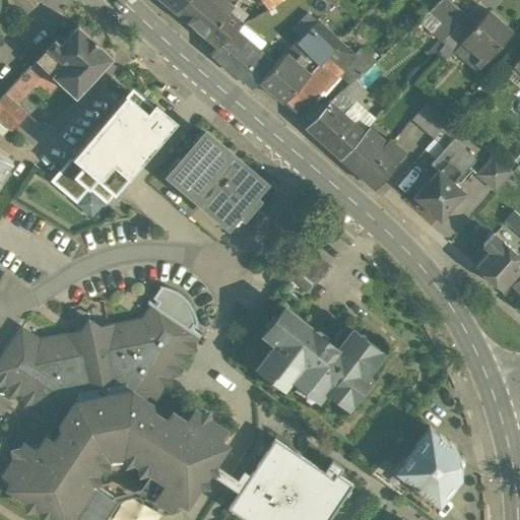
[(166,0),(189,19),(205,0),(166,0)]
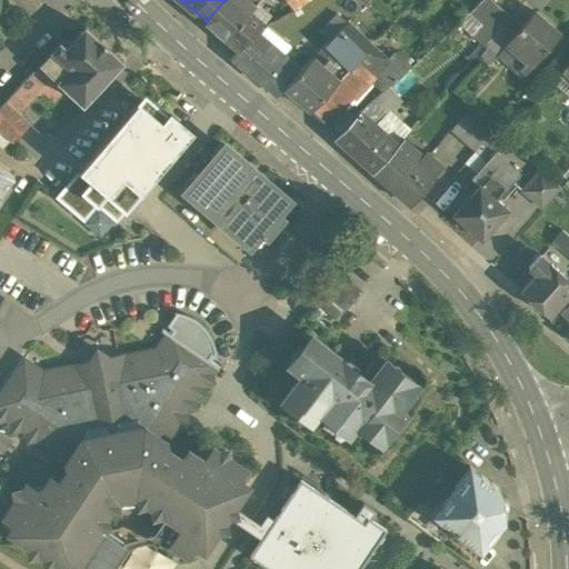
[(248,0),(225,0),(207,21),(239,49),(253,32),(262,21),(260,19),(250,11),(255,6),(248,0)]
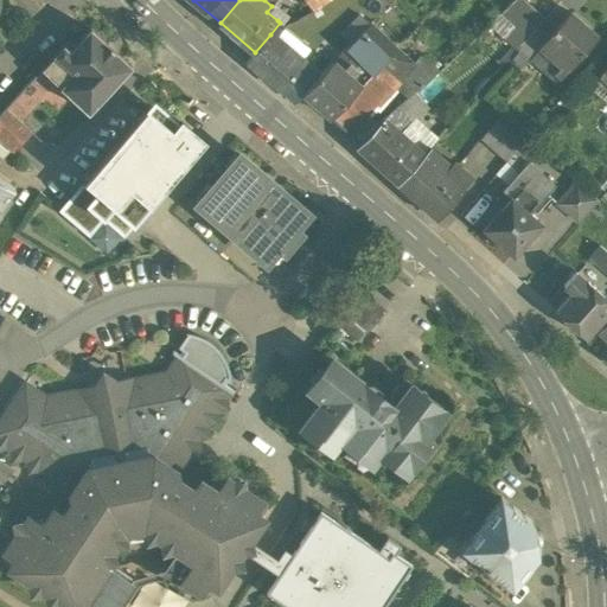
[(305,0),(302,0),(278,20),(280,23),(270,34),(313,10),(305,0)]
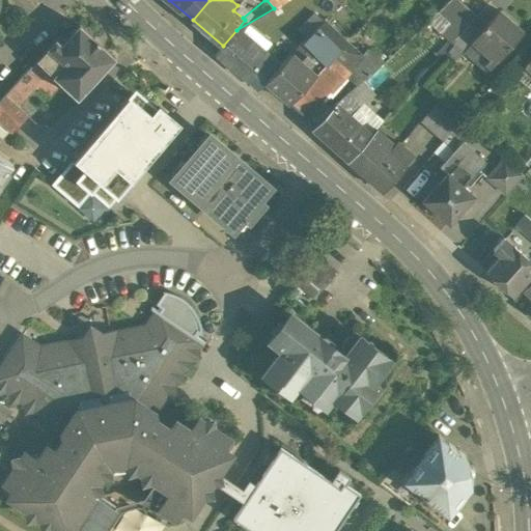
[(267,0),(274,8),(283,3),(282,1),(284,0),(267,0)]
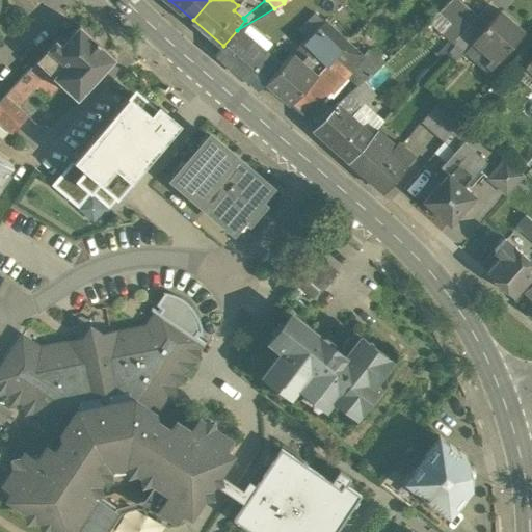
[(461,0),(450,0),(440,11),(452,22),(442,34),(452,44),(472,23),(477,17),(461,0)]
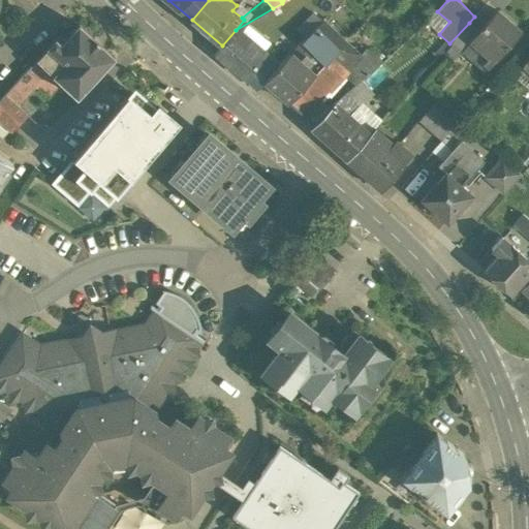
[(273,8),(236,30),(247,41),(255,36),(256,38),(293,16),(291,12),(288,14),(282,3),(273,8)]
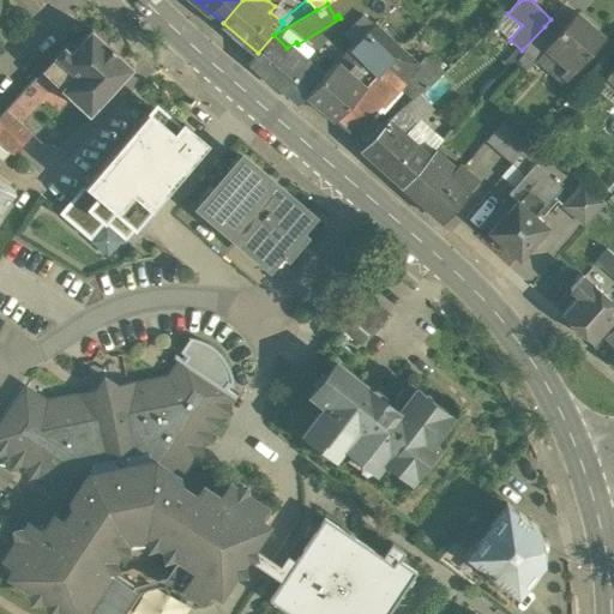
[(554,35),(547,44),(569,64),(561,71),(569,77),(603,36),(576,11),(554,35)]
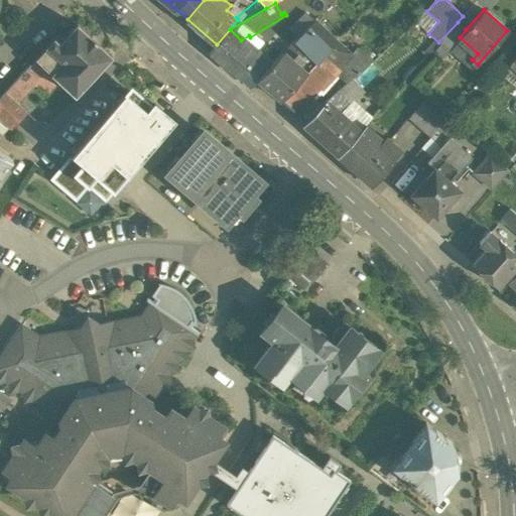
[(339,42),(312,20),(293,40),(318,61),(331,48),(339,42)]
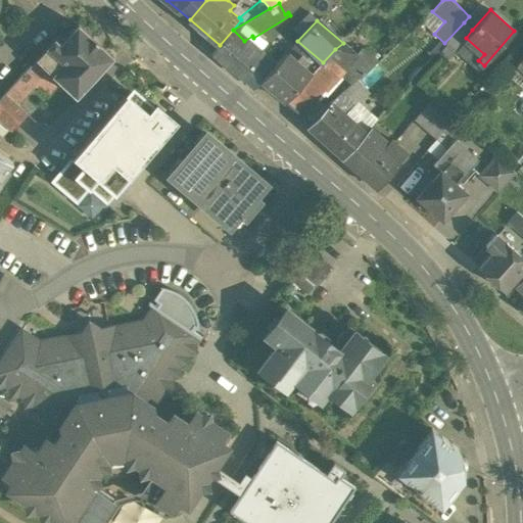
[(464,22),(444,43),(455,51),(466,38),(472,30),(464,22)]
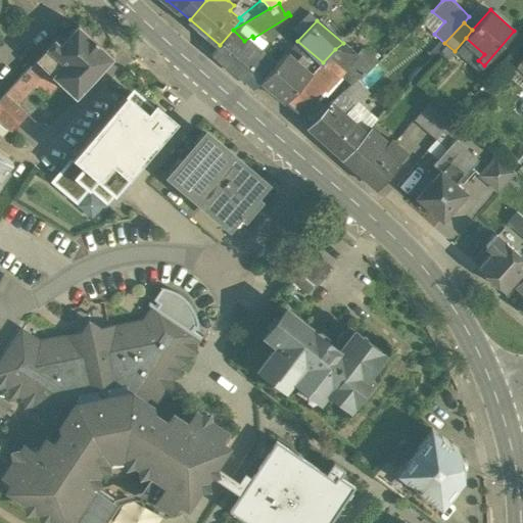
[(77,26),(64,39),(59,35),(36,60),(48,72),(49,70),(53,75),(52,76),(77,97),(112,58),(77,26)]
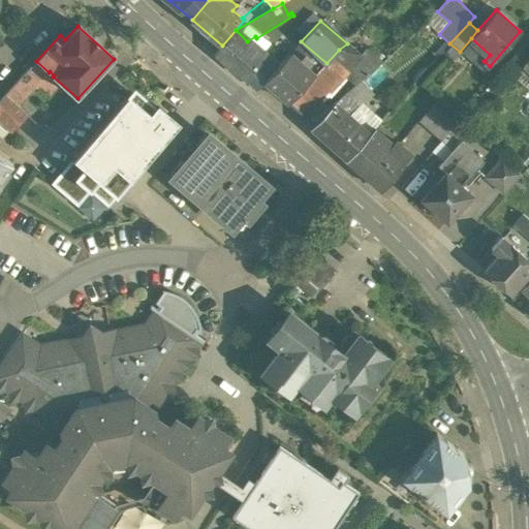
[(247,41),(236,30),(222,45),(215,54),(245,79),(256,89),(262,83),(277,66),(247,41)]
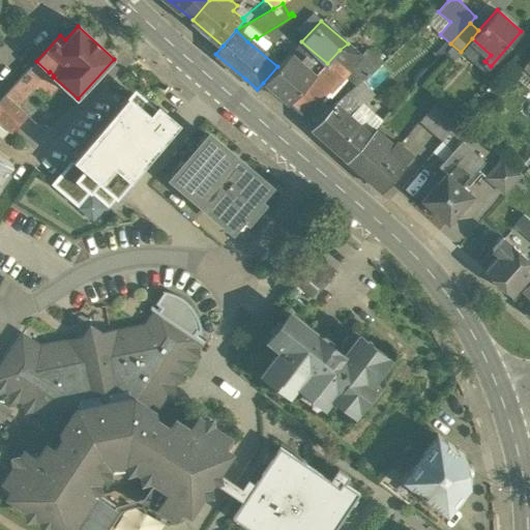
[(348,43),(340,50),(327,63),(339,72),(358,53),(348,43)]
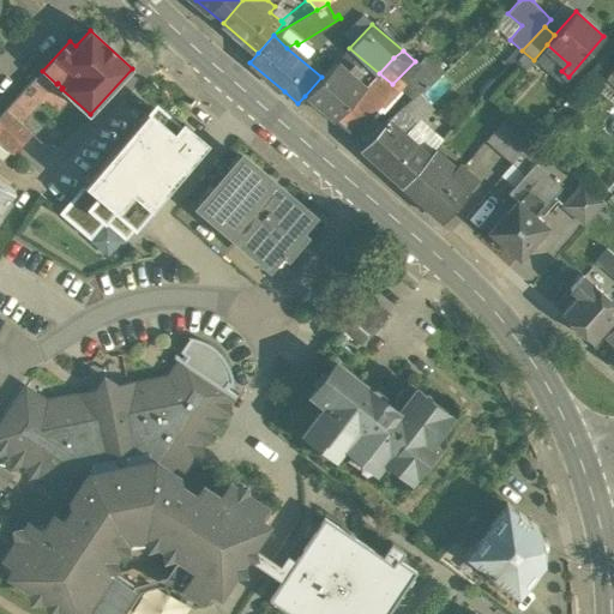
[(363,89),(336,62),(321,77),(305,96),(335,120),(363,89)]
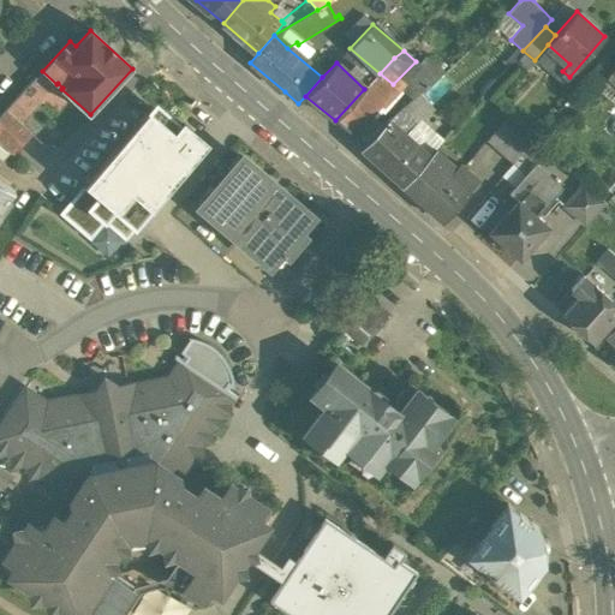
[(42,71),(4,111),(21,123),(57,84),(42,71)]
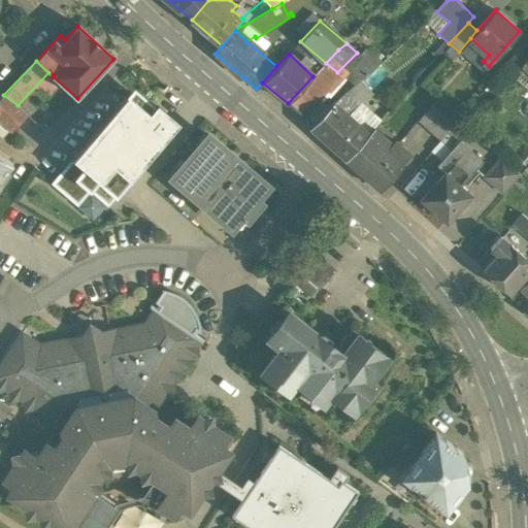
[(337,72),(326,63),(323,66),(335,77),(338,74),(337,72)]
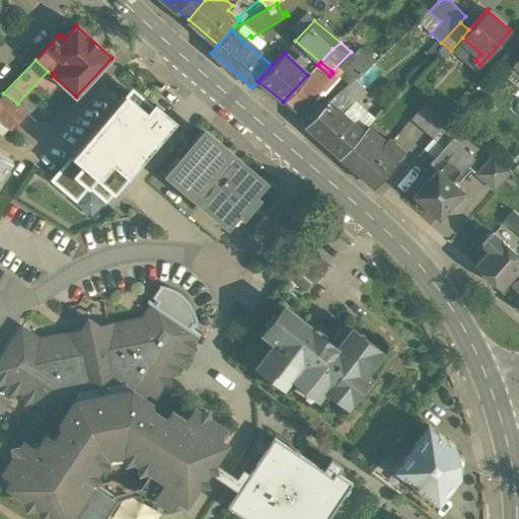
[(307,75),(283,101),(298,115),(329,76),(317,65),(307,75)]
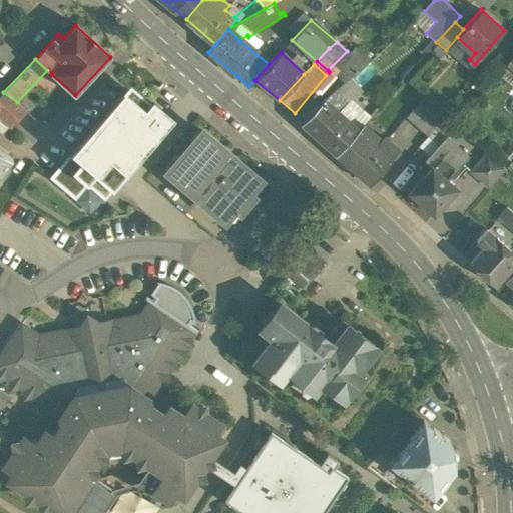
[(125,90),(49,178),(76,200),(87,186),(105,200),(173,121),(153,104),(148,110),(125,90)]
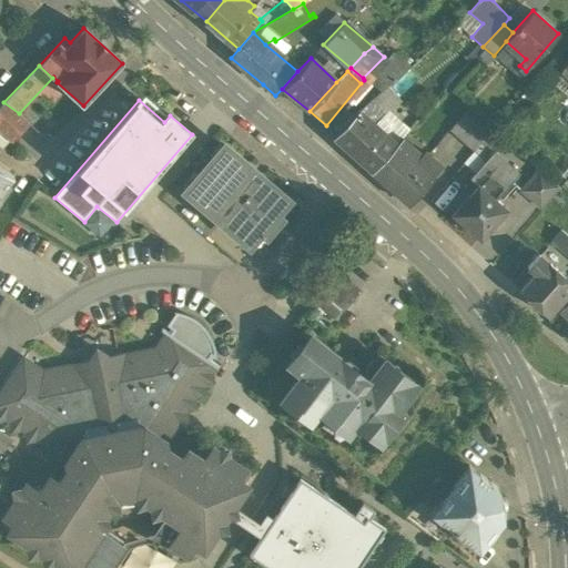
[(3,102),(0,105),(0,131),(12,143),(30,124),(19,113),(3,102)]
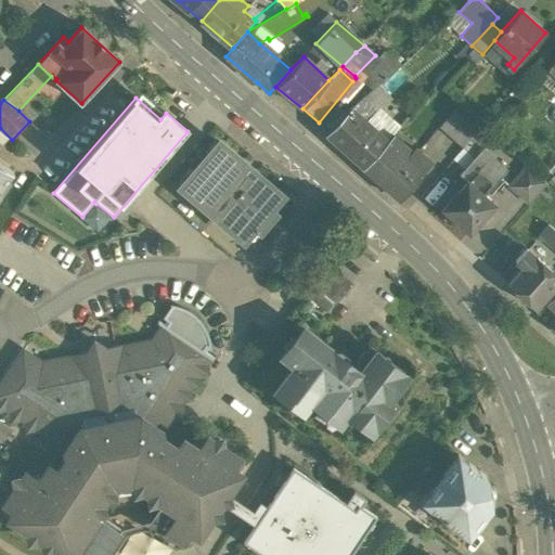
[(455,106),(438,127),(450,137),(468,118),(455,106)]
